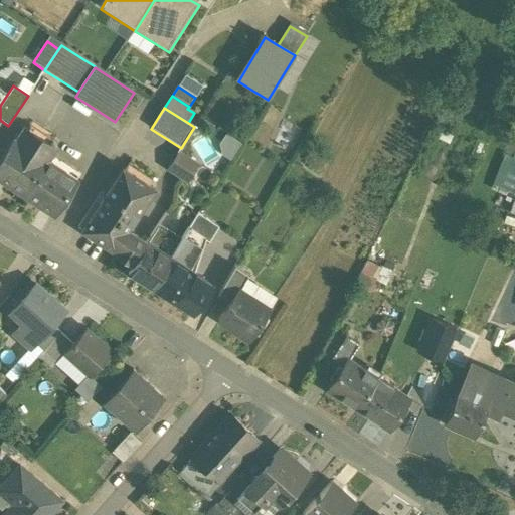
[(15,142),(13,141),(0,161),(0,179),(23,195),(45,161),(46,162),(55,148),(24,128),(15,142)]
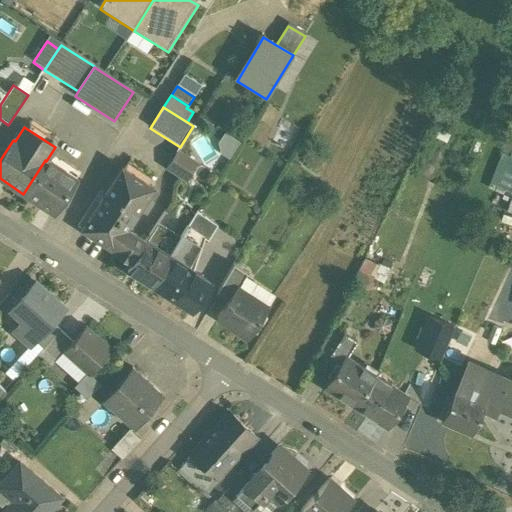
[(196,165),(177,152),(166,169),(186,181),(196,165)]
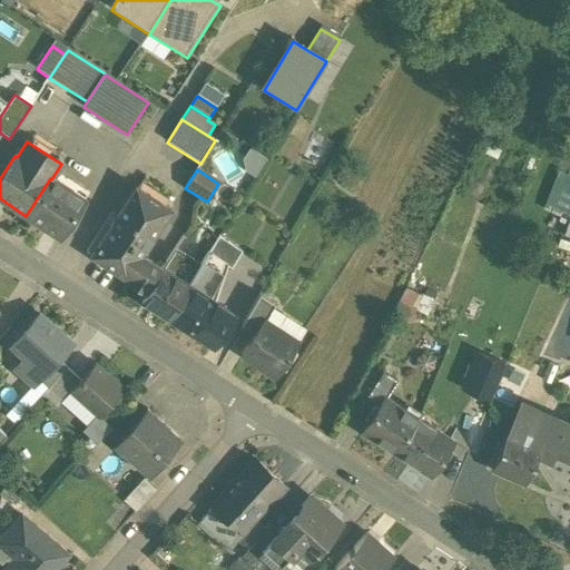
[(550,208),(569,213),(569,176),(560,174),(550,208)]
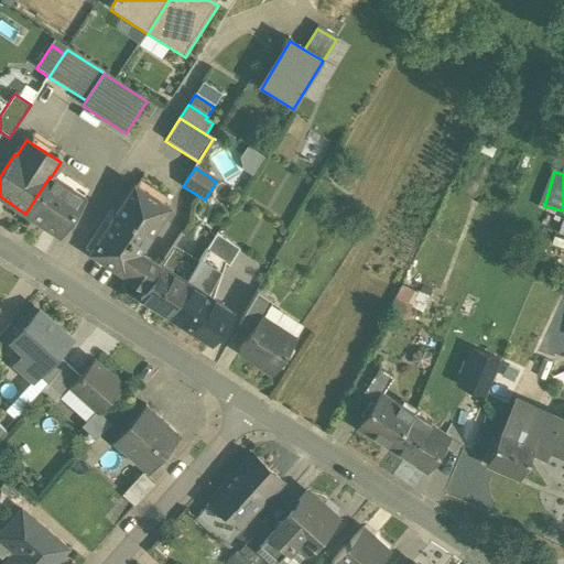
[(51,177),(50,176),(25,214),(60,236),(84,198),(51,177)]
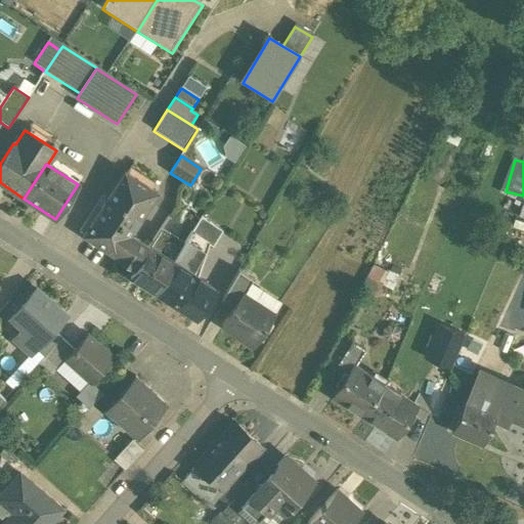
[(124,172),(83,236),(116,257),(129,236),(157,193),(124,172)]
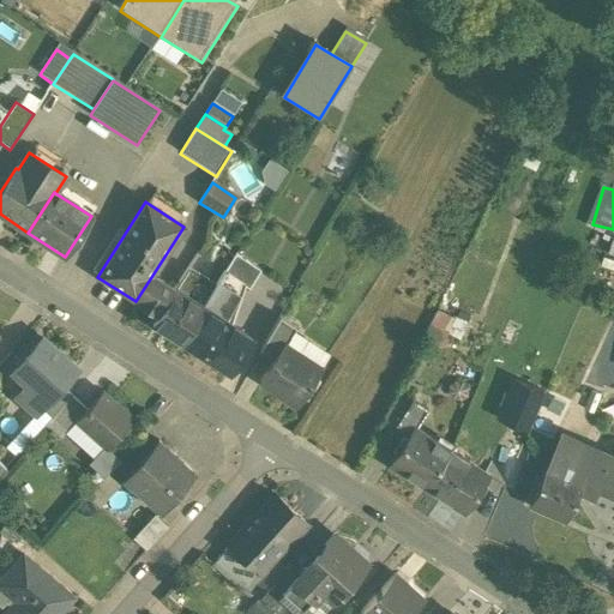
[(260,272),(236,257),(226,274),(244,286),(244,287),(250,290),(260,272)]
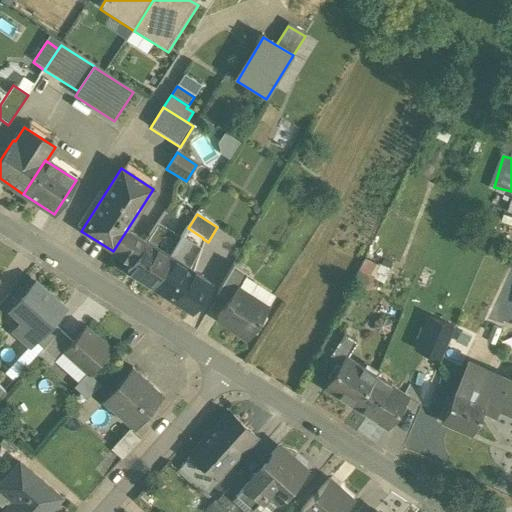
[(181,240),(157,224),(145,243),(132,264),(127,271),(152,287),(181,240)]
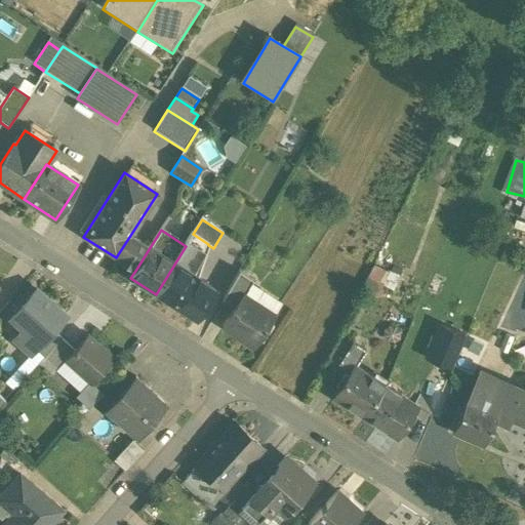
[(193,234),(186,246),(201,256),(208,245),(208,244),(193,234)]
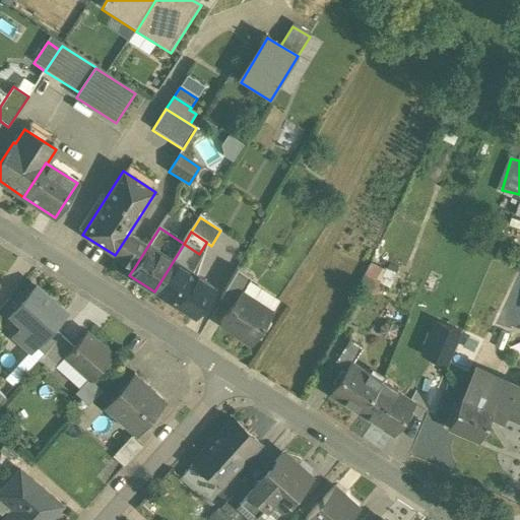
[(128,235),(115,255),(134,268),(147,247),(128,235)]
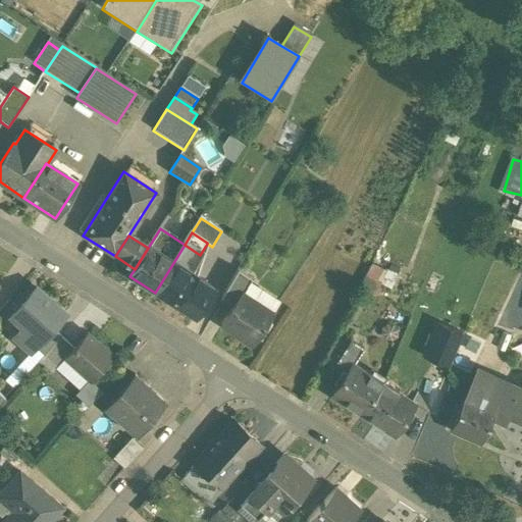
[(200,255),(185,245),(155,293),(179,309),(199,278),(190,272),(200,255)]
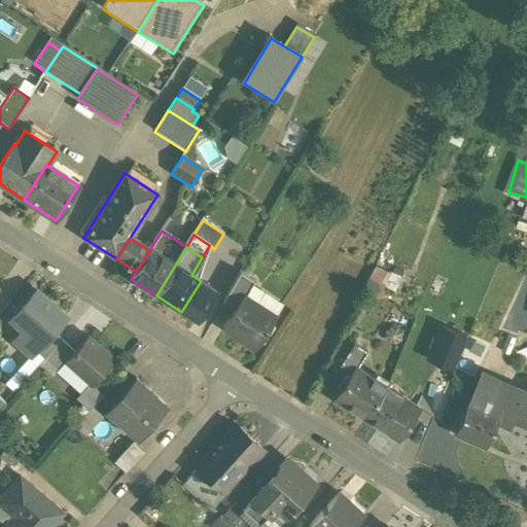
[(254,282),(240,274),(226,297),(238,305),(244,296),(245,297),(254,282)]
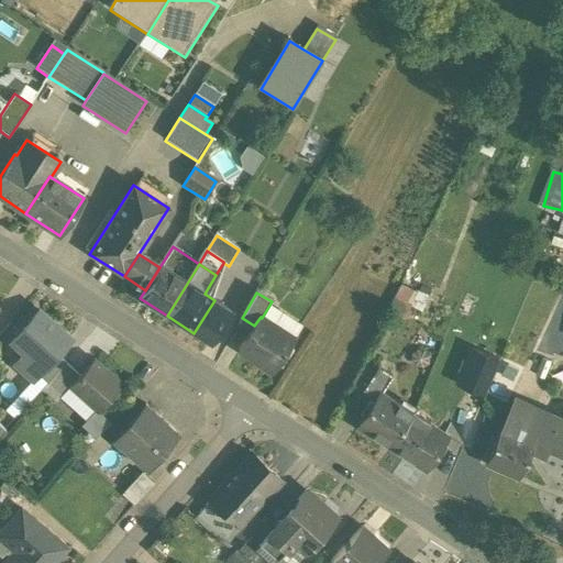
[(231,311),(214,300),(194,333),(210,344),(231,311)]
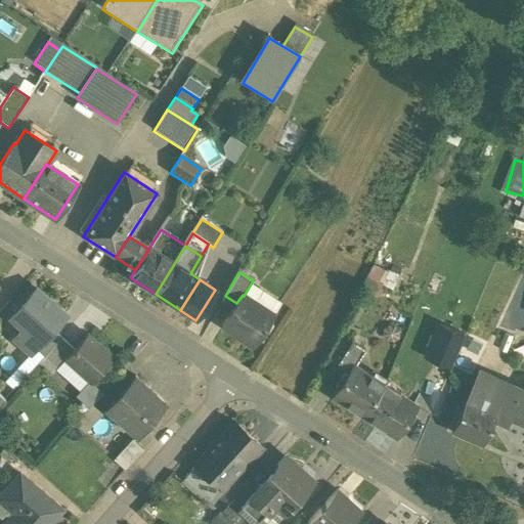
[(36,290),(10,317),(24,330),(14,339),(31,353),(35,350),(52,330),(66,316),(36,290)]
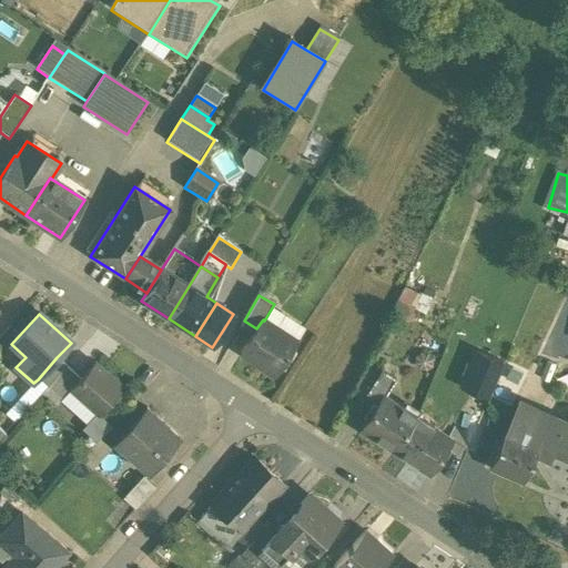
[(264,321),(263,320),(256,328),(241,354),(261,367),(262,365),(276,375),(297,342),(264,321)]
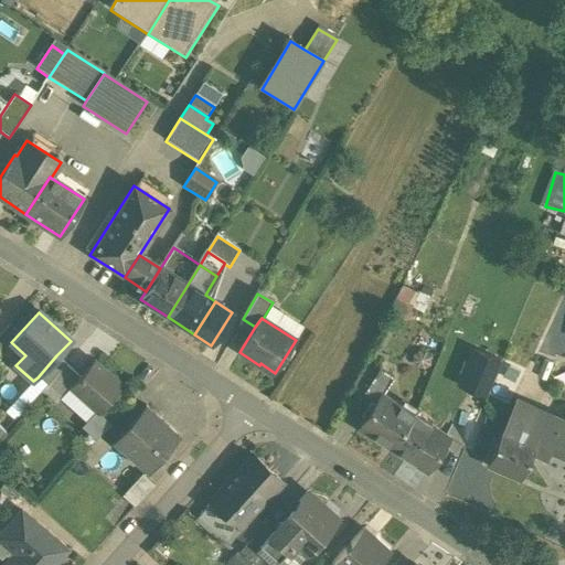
[(475,354),(461,387),(483,397),(499,365),(475,354)]
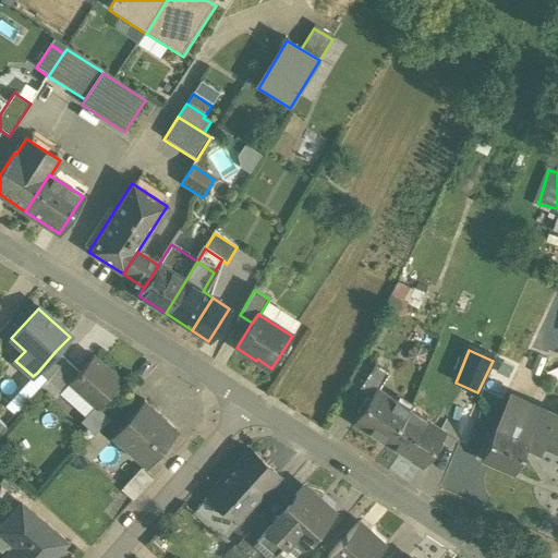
[(56,351),(37,373),(47,380),(65,360),(56,351)]
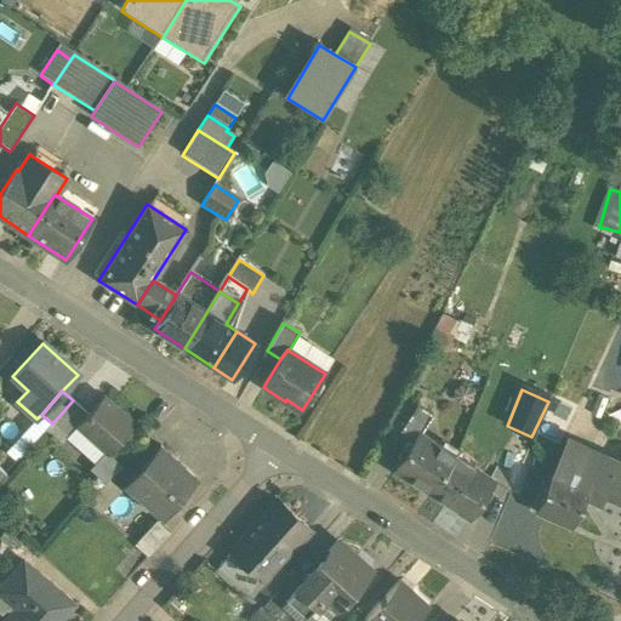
[(134,425),(103,397),(87,414),(77,427),(78,427),(108,455),(134,425)]
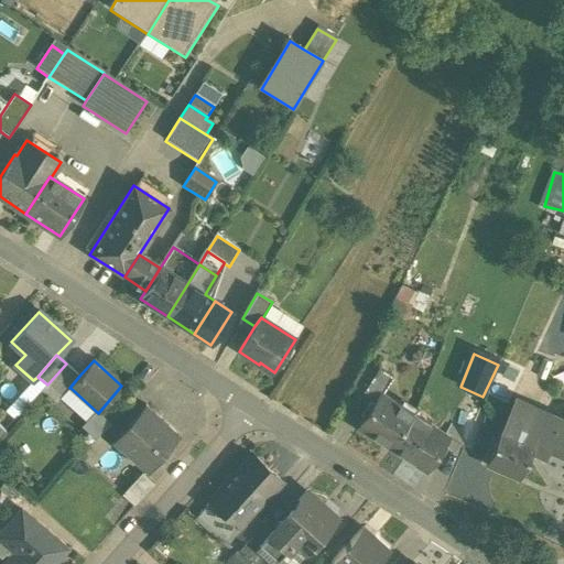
[(79,376),(66,364),(47,384),(62,398),(71,388),(69,388),(79,376)]
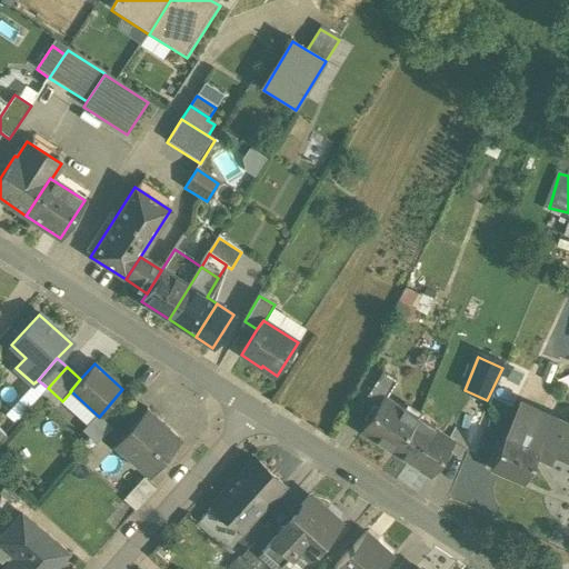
[(397,382),(382,372),(366,398),(378,405),(382,398),(386,400),(397,382)]
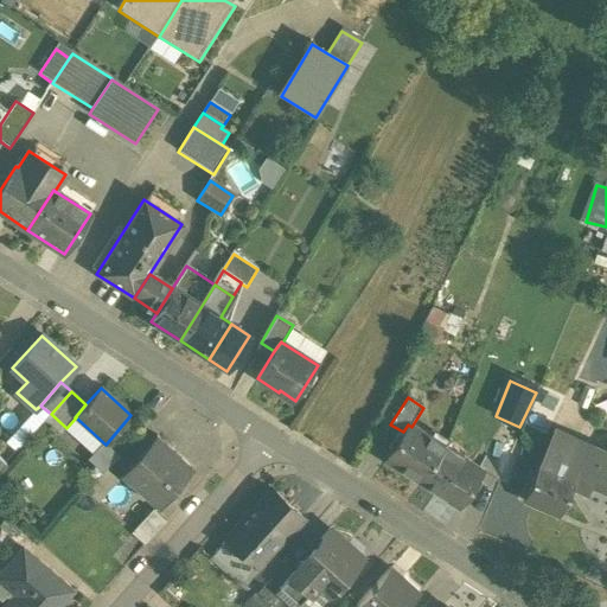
[(411,427),(408,425),(403,432),(384,460),(421,484),(445,447),(428,436),(428,438),(411,427)]
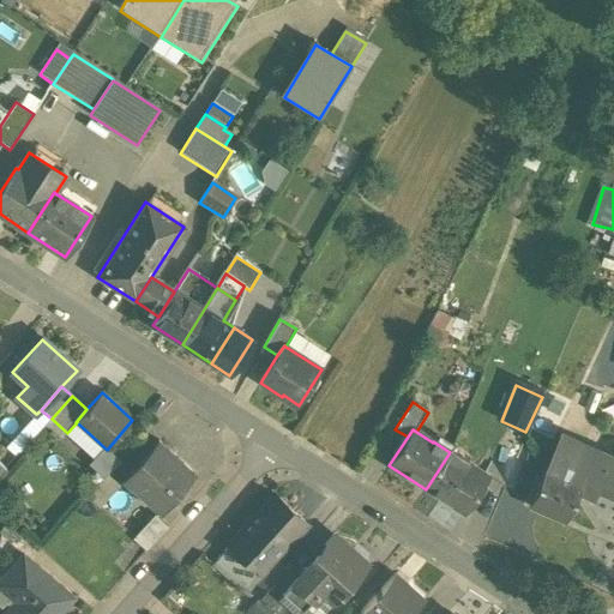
[(613,463),(559,439),(546,470),(570,480),(572,474),(585,480),(583,486),(613,499),(613,463)]
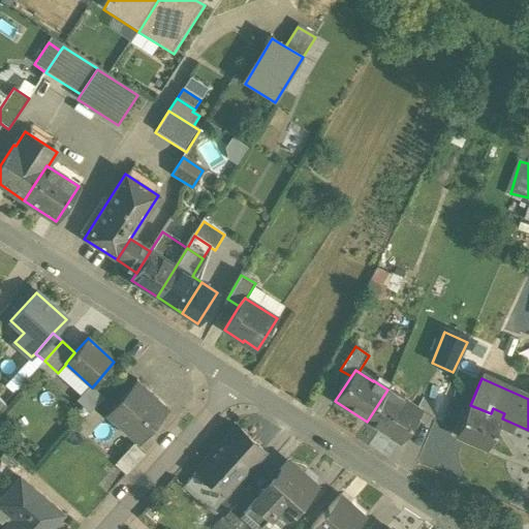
[(168,410),(135,381),(105,415),(138,444),(168,410)]
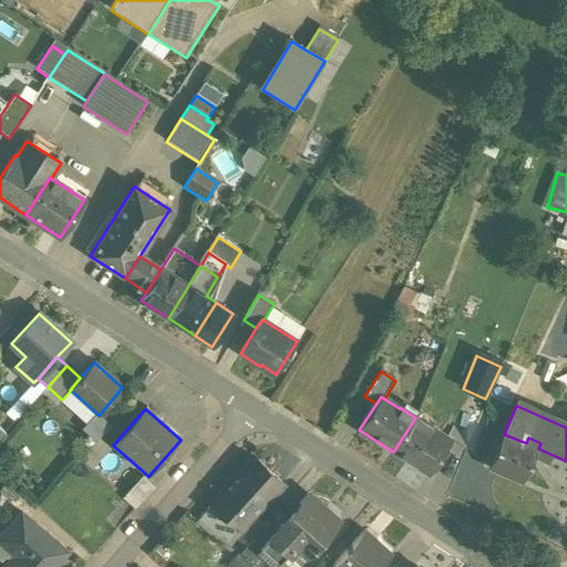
[(433,429),(415,418),(393,452),(430,475),(451,442),(432,430),(433,429)]
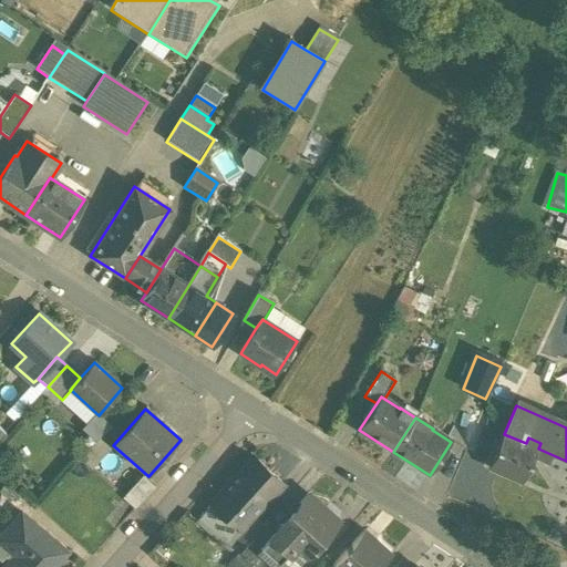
[(526,443),(504,434),(488,470),(523,484),(538,449),(540,443),(528,437),(526,443)]
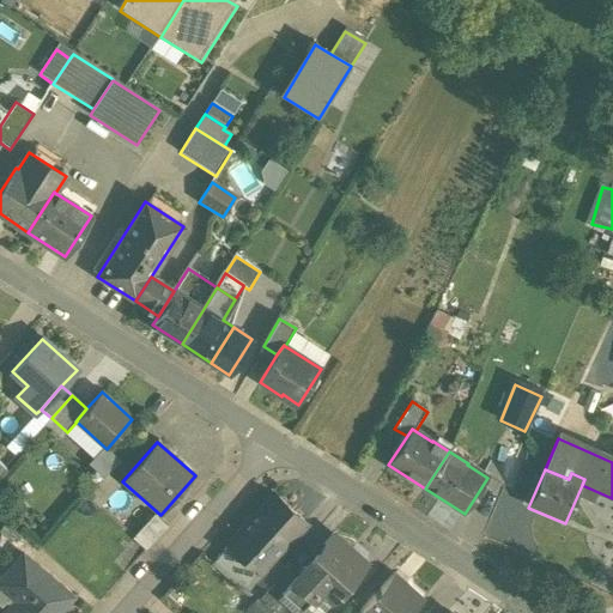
[(108,475),(87,498),(99,510),(120,487),(108,475)]
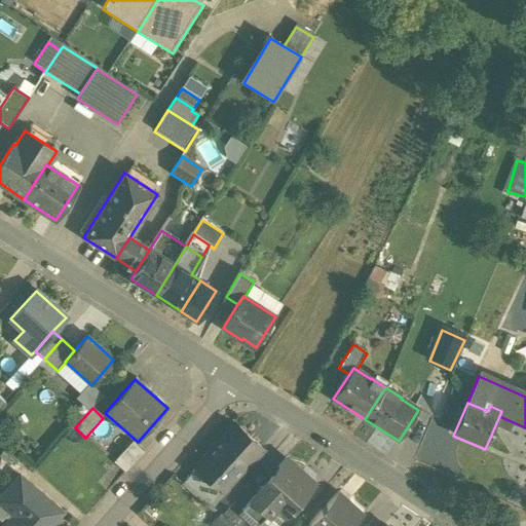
[(234,426),(196,468),(221,490),(224,493),(235,481),(262,451),(234,426)]
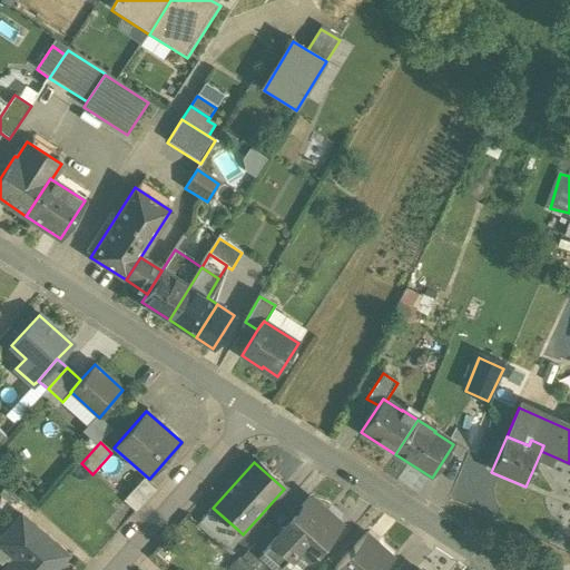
[(156,491),(143,480),(124,502),(136,513),(156,491)]
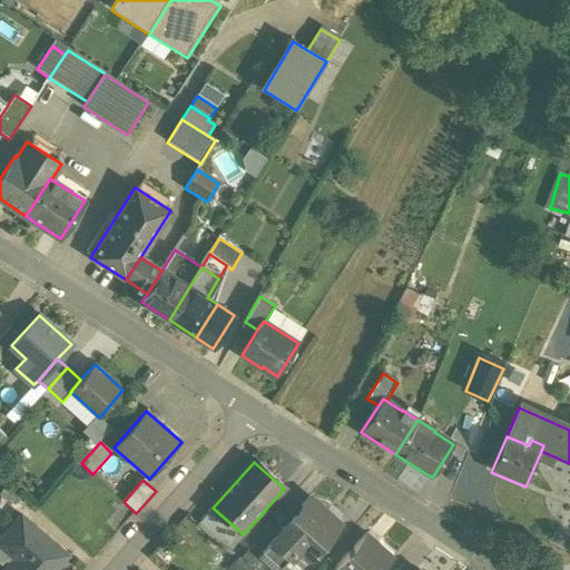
[(340,526),(310,499),(277,536),(278,538),(261,558),(274,569),(278,569),(295,552),(307,562),(316,552),(317,553),(321,549),(320,549),(340,526)]
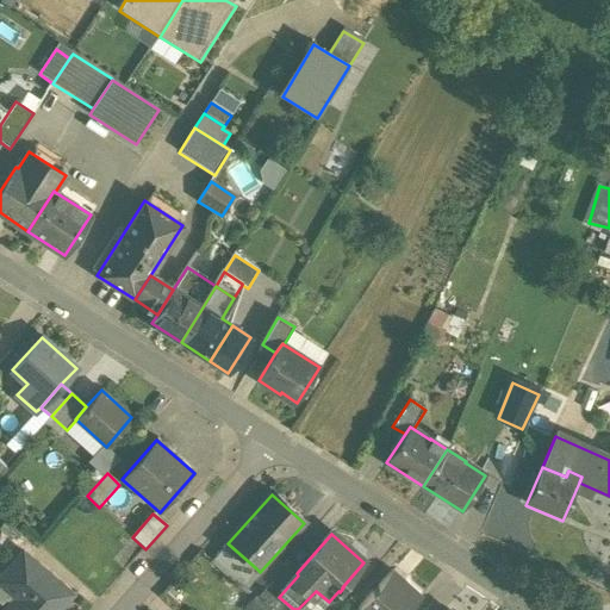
[(70,592),(24,553),(23,552),(22,553),(6,572),(5,571),(4,573),(6,574),(6,573),(25,590),(6,609),(56,609),(70,595),(72,593),(70,592)]
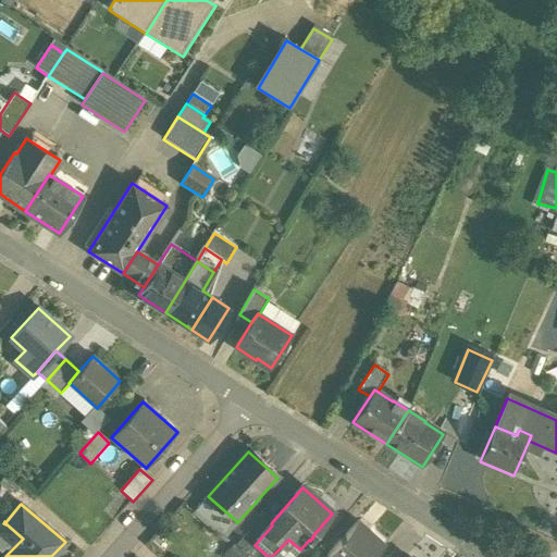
[(237,522),(234,519),(218,536),(231,548),(235,544),(259,518),(249,509),(237,522)]
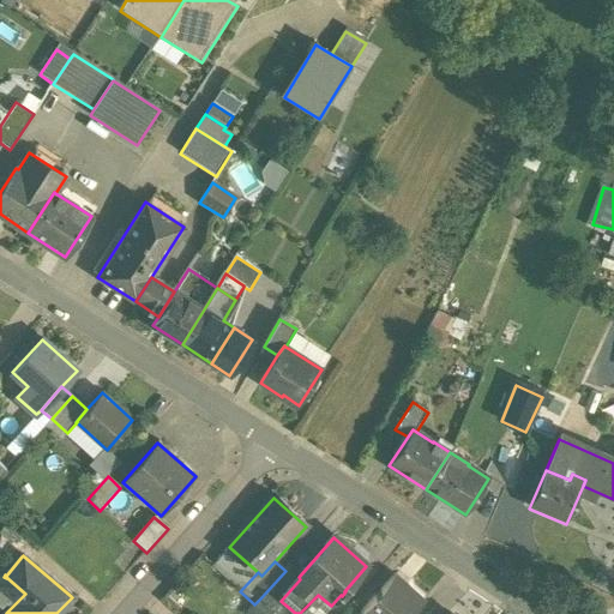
[(286,571),(259,600),(271,612),(281,601),(300,579),(299,577),(288,567),(286,571)]
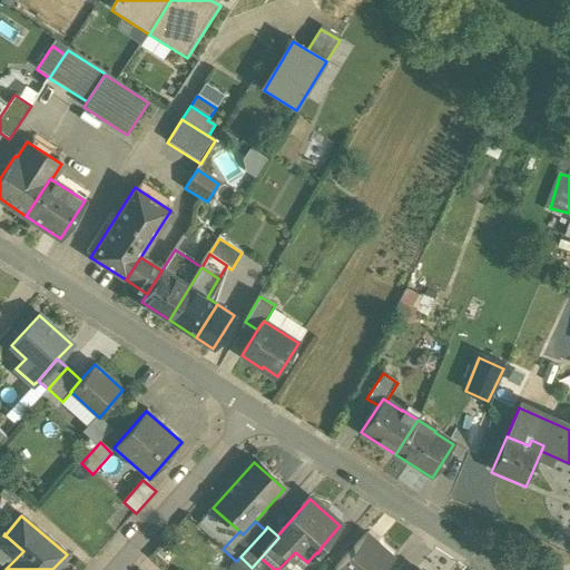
[(384,569),(394,560),(367,537),(336,569),(384,569)]
